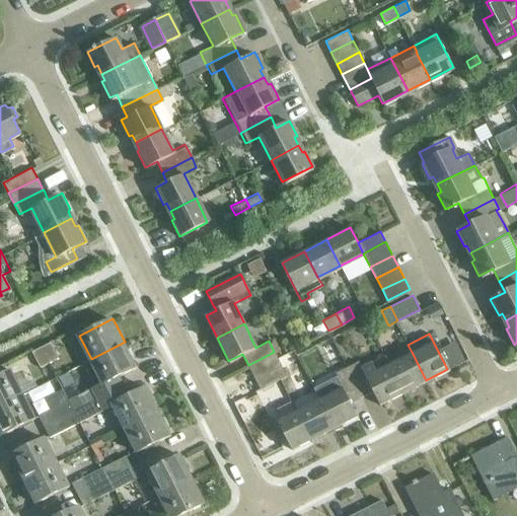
[(67,398),(73,411),(119,388),(114,378),(137,366),(125,342),(91,359),(102,381),(67,398)]
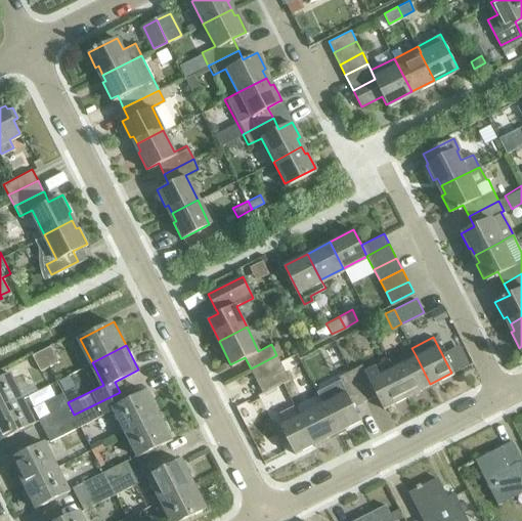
[(50,346),(42,351),(49,365),(58,360),(50,346)]
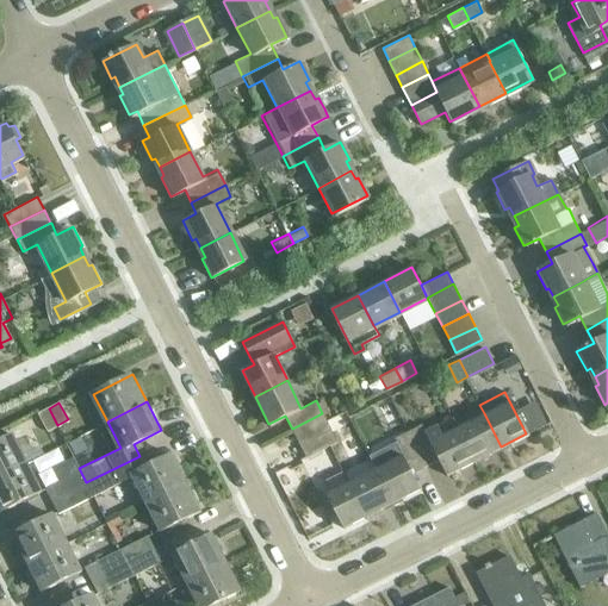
[(57,425),(49,408),(39,413),(48,430),(57,425)]
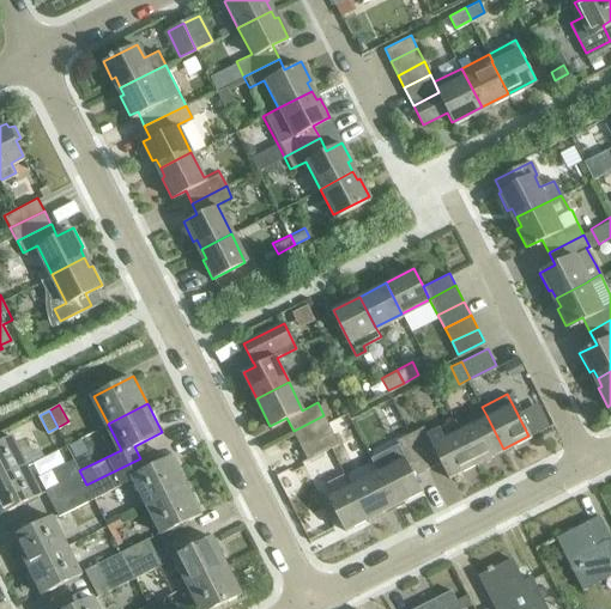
[(301,444),(331,430),(324,415),(294,431),(301,444)]
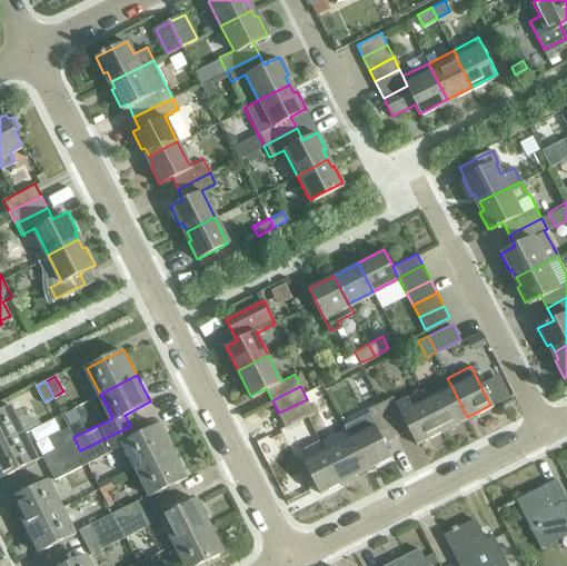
[(451,386),(427,399),(443,429),(467,417),(451,386)]
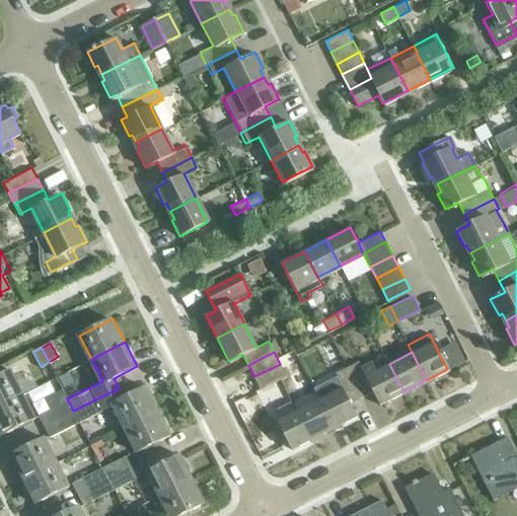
[(358,360),(346,366),(361,396),(373,390),(380,403),(403,391),(389,364),(384,355),(362,366),(358,360)]
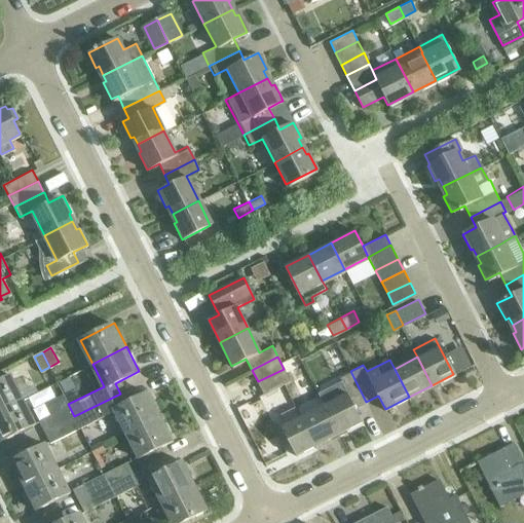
[(284,369),(258,381),(264,394),(290,380),(284,369)]
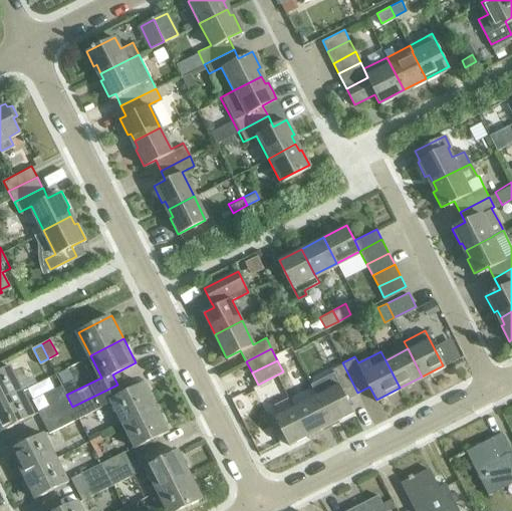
[(338,384),(316,395),(330,423),(352,412),(345,399),(357,393),(342,362),(330,368),(338,384)]
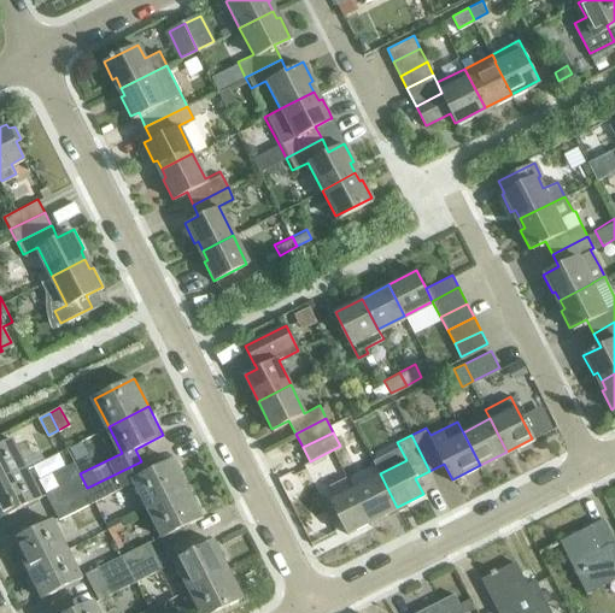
[(0,481),(27,467),(12,438),(0,443),(0,481)]
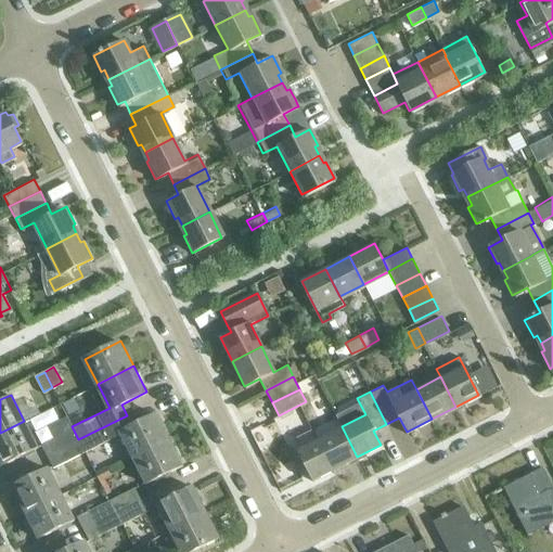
[(121,432),(133,457),(170,438),(157,412),(132,425),(127,415),(78,439),(85,451),(121,432)]
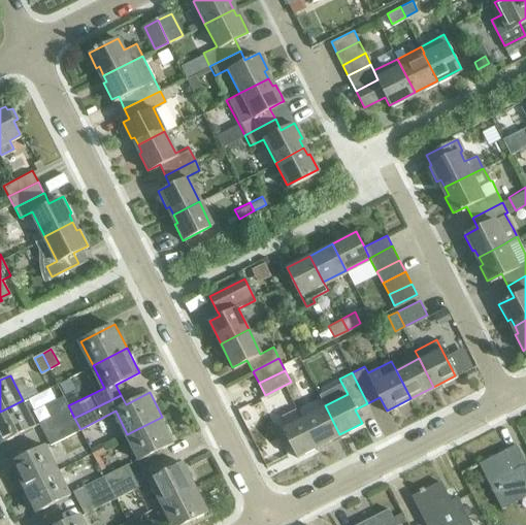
[(23,400),(0,412),(0,438),(1,440),(35,424),(23,400)]
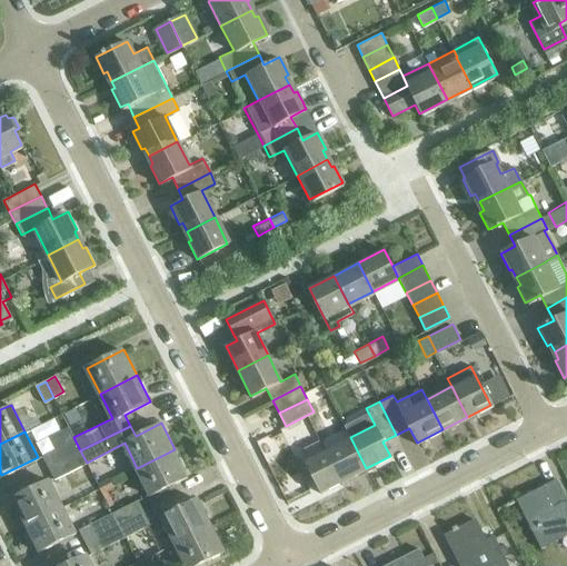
[(42,454),(49,466),(80,450),(73,437),(42,454)]
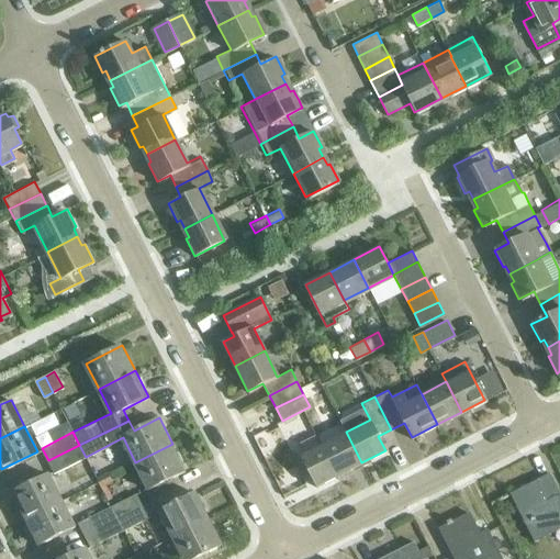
[(346,432),(321,445),(336,474),(361,462),(346,432)]
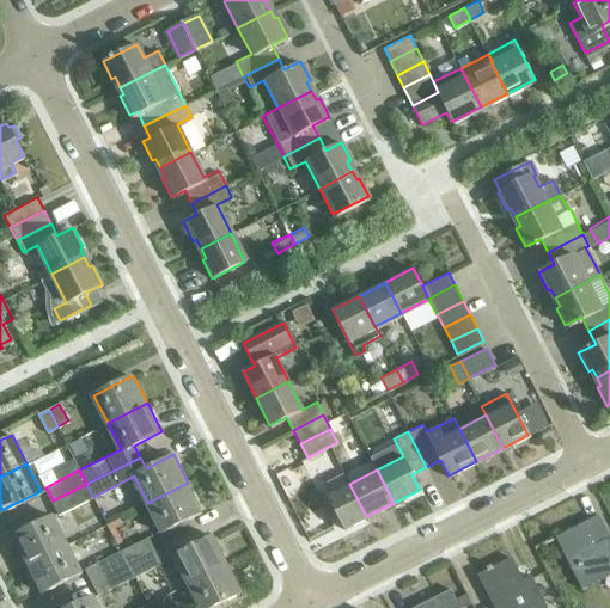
[(366,516),(349,484),(343,471),(325,479),(333,492),(328,495),(345,528),(366,516)]
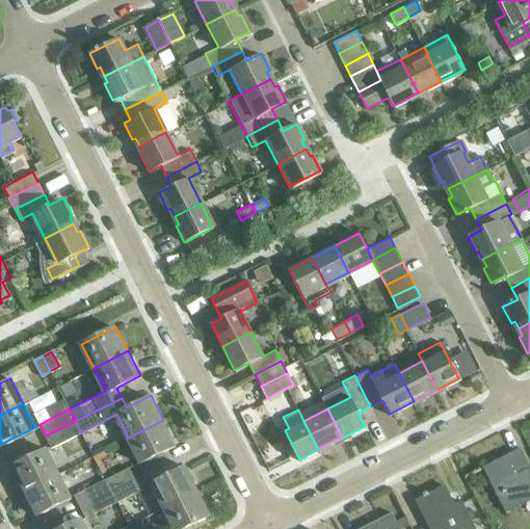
[(163,420),(128,438),(140,461),(176,445),(163,420)]
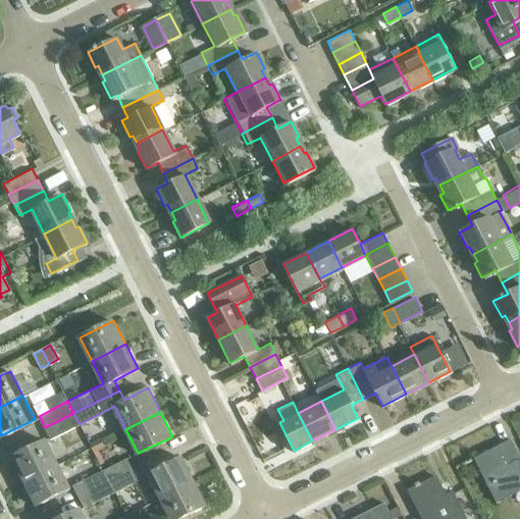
[(50,438),(80,424),(73,413),(45,427),(50,438)]
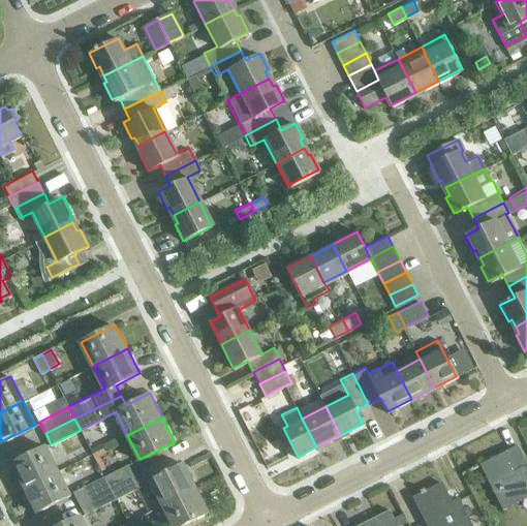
[(478,463),(500,504),(526,491),(526,472),(526,473),(526,472),(522,464),(525,462),(515,442),(502,450),(501,451),(478,463)]
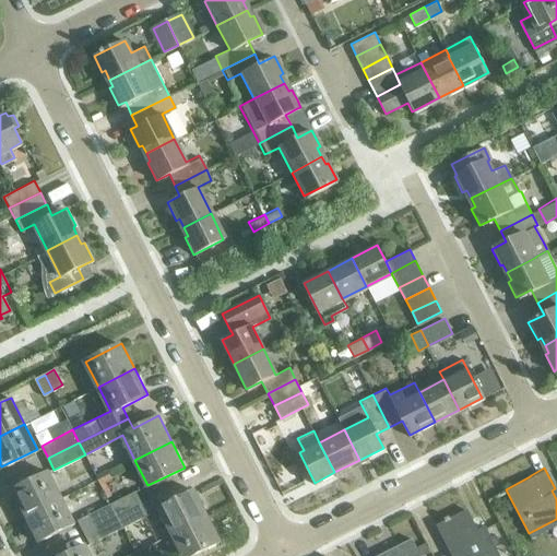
[(289,475),(294,486),(307,480),(301,469),(289,475)]
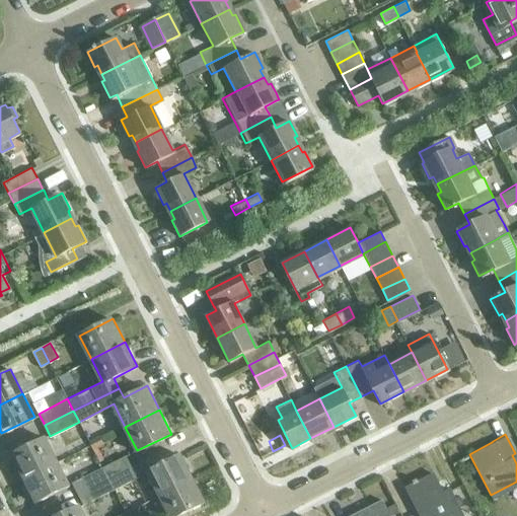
[(12,453),(23,477),(57,460),(45,437),(12,453)]
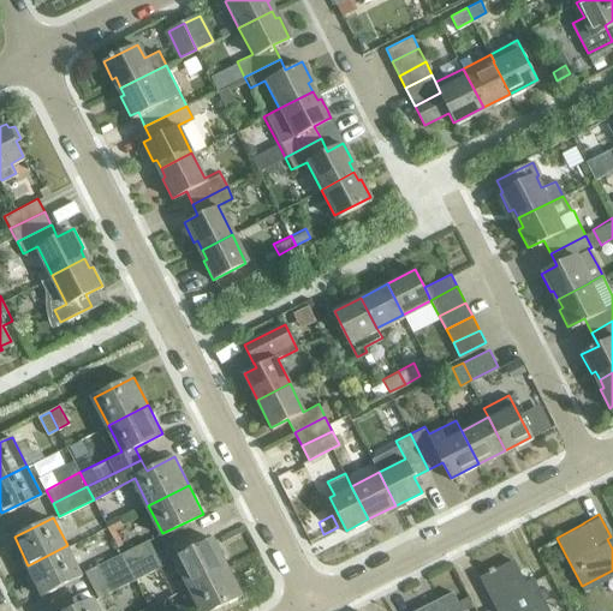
[(176,557),(190,586),(228,565),(214,537),(176,557)]
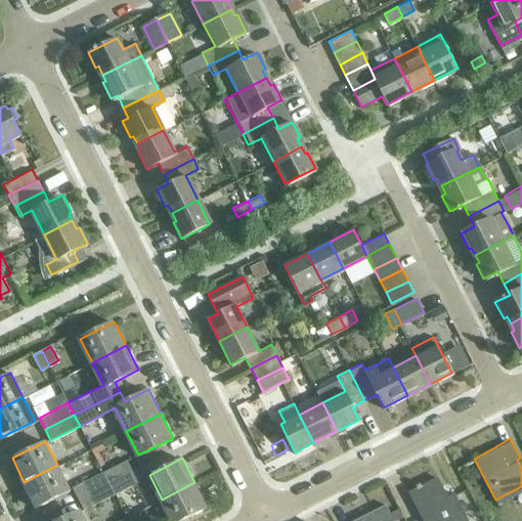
[(139,487),(136,482),(138,481),(126,459),(72,486),(83,509),(120,490),(123,495),(139,487)]
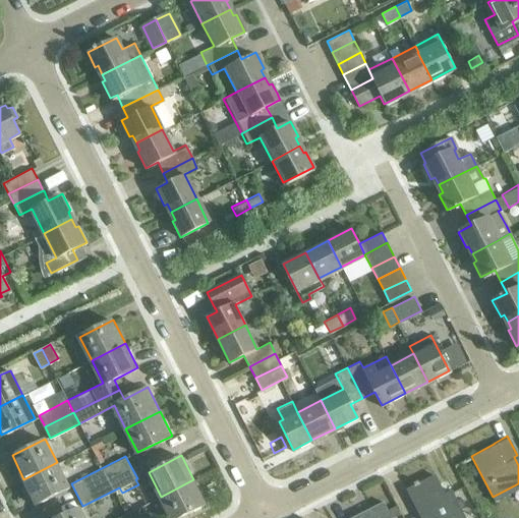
[(57,462),(23,479),(36,503),(69,486),(57,462)]
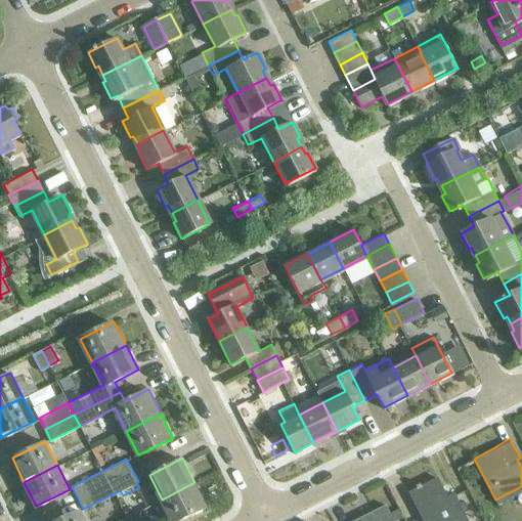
[(416,487),(408,491),(423,520),(476,520),(472,512),(465,515),(454,495),(448,500),(436,477),(421,485),(419,482),(415,485),(416,487)]
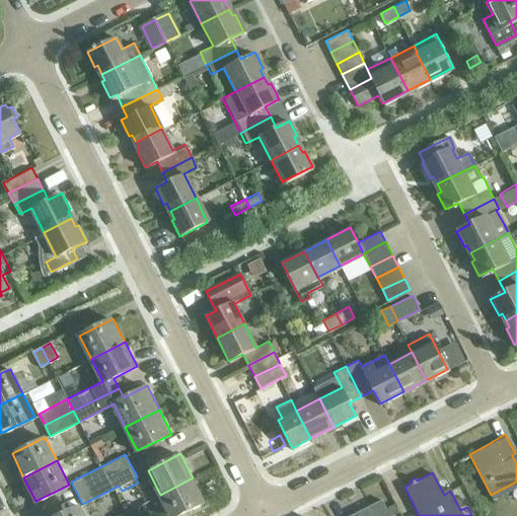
[(193,477),(160,495),(170,515),(175,515),(205,501),(193,477)]
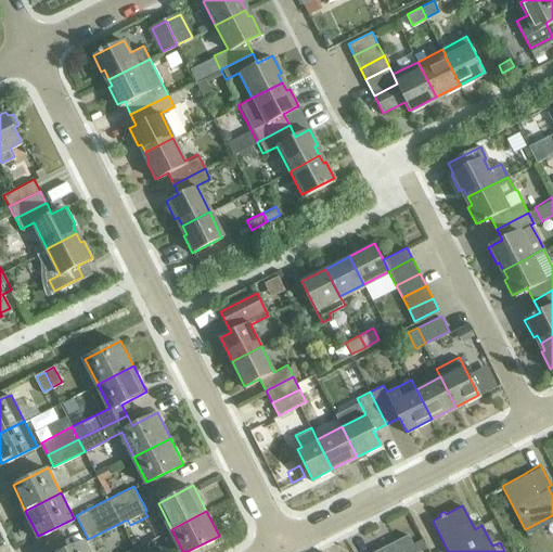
[(370,551),(416,551),(409,536),(387,547),(386,544),(370,551)]
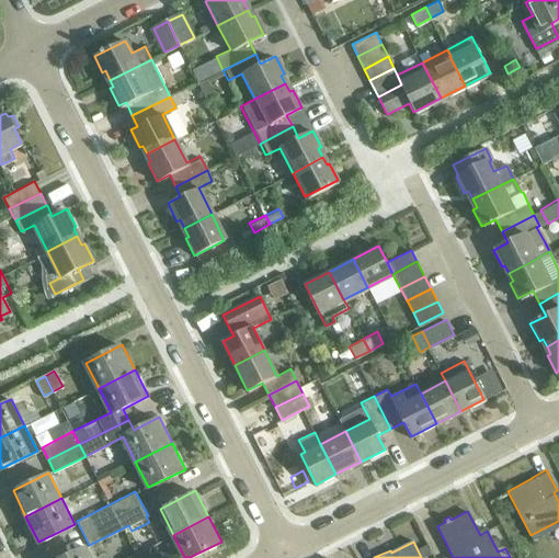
[(60,557),(92,557),(87,546),(60,557)]
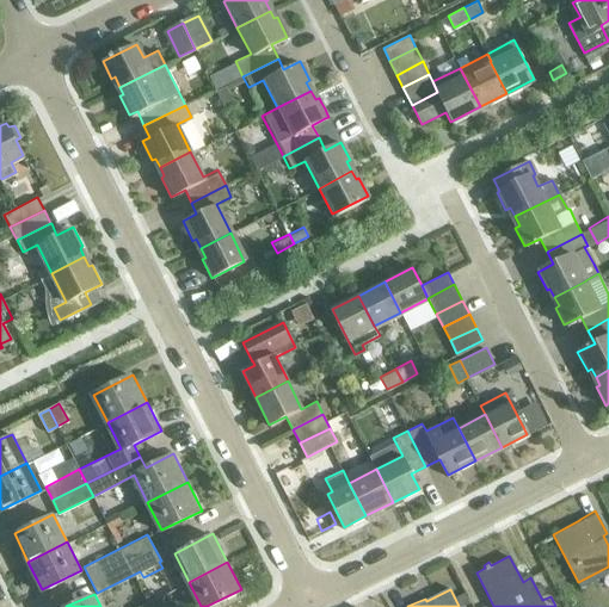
[(165,606),(160,595),(147,602),(148,606),(165,606)]
